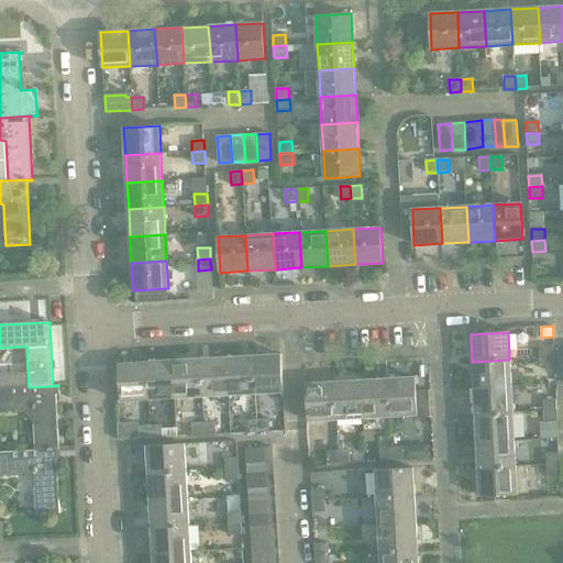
[(540,346),(540,357),(553,357),(552,345),(540,346)]
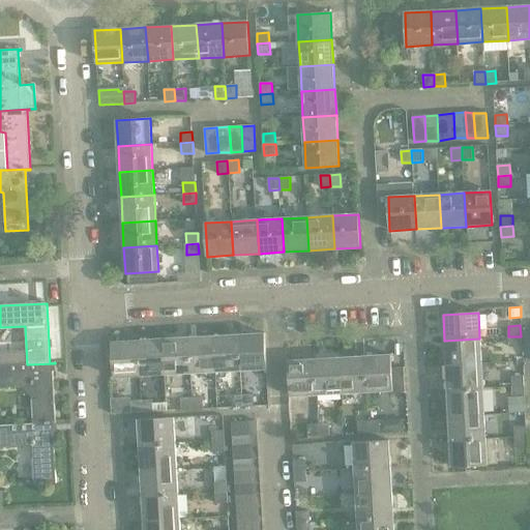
[(264,333),(238,335),(240,371),(266,369),(264,333)]
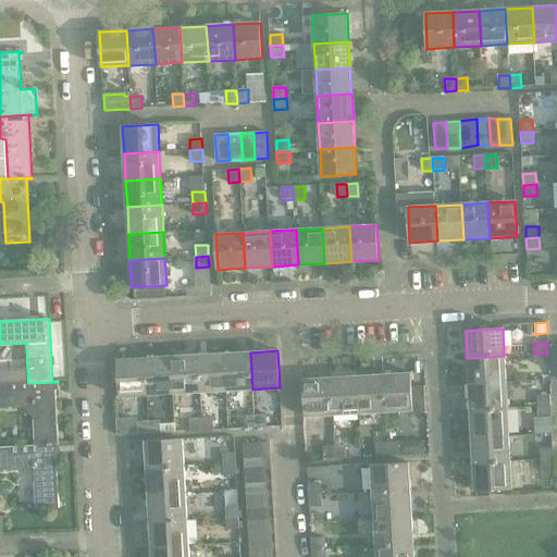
[(250,353),(224,354),(226,391),(252,390),(250,353)]
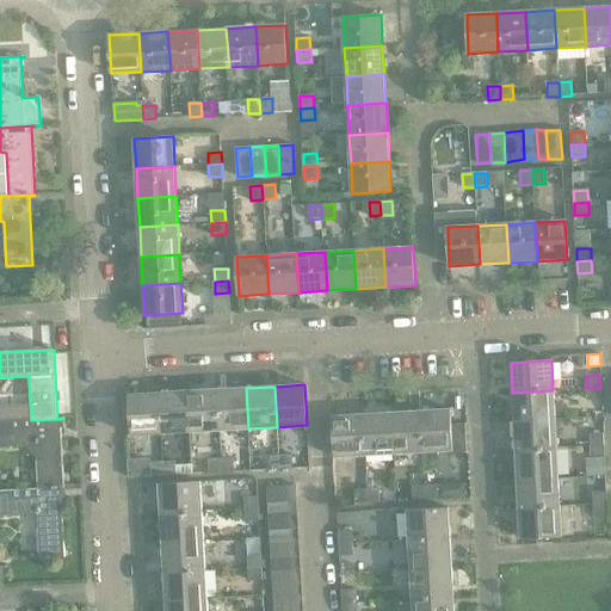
[(246,388),(216,389),(220,431),(248,429),(246,388)]
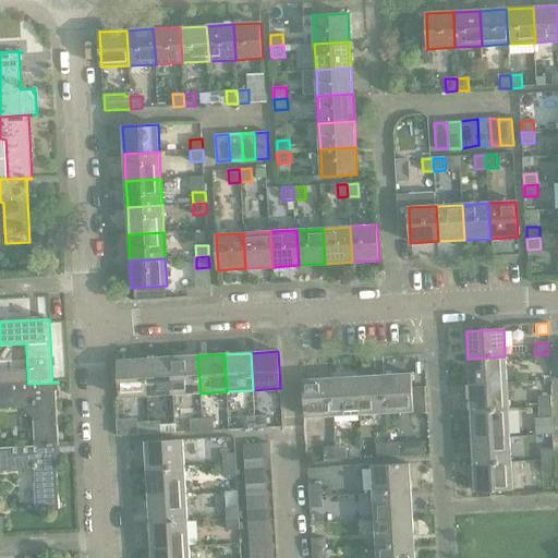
[(548,354),(535,354),(536,366),(549,365),(548,354)]
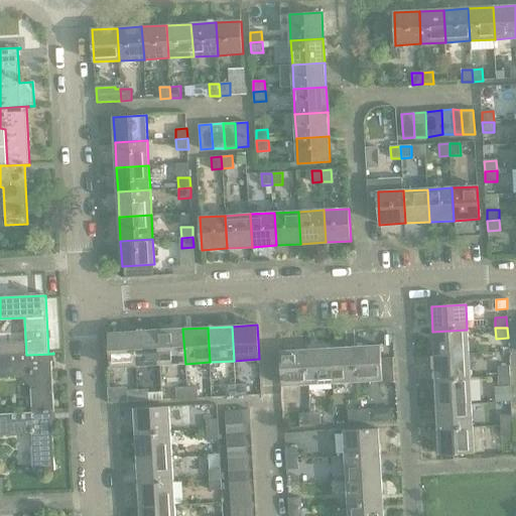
[(182,329),(158,331),(160,365),(185,364),(182,329)]
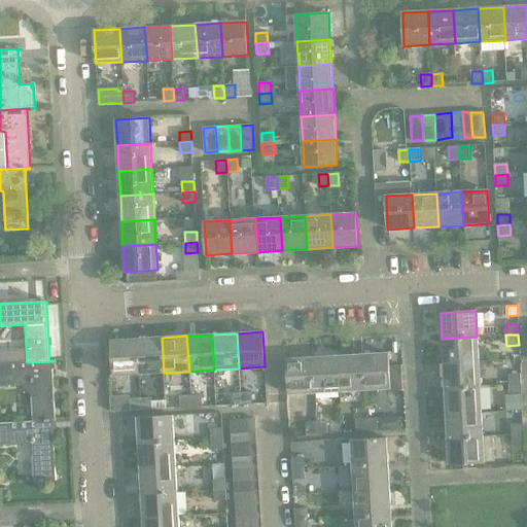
[(477,337),(442,339),(444,363),(479,361),(477,337)]
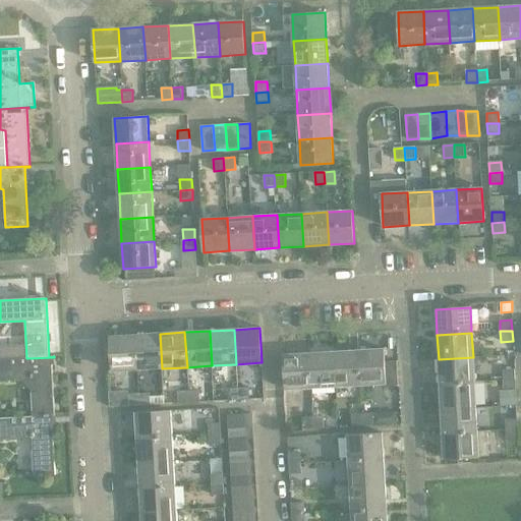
[(160,334),(135,335),(137,369),(162,368),(160,334)]
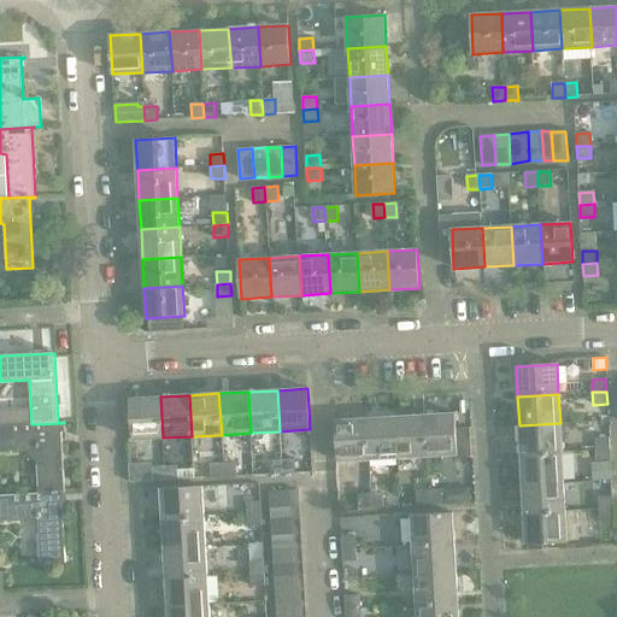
[(163,438),(160,397),(130,399),(133,440),(163,438)]
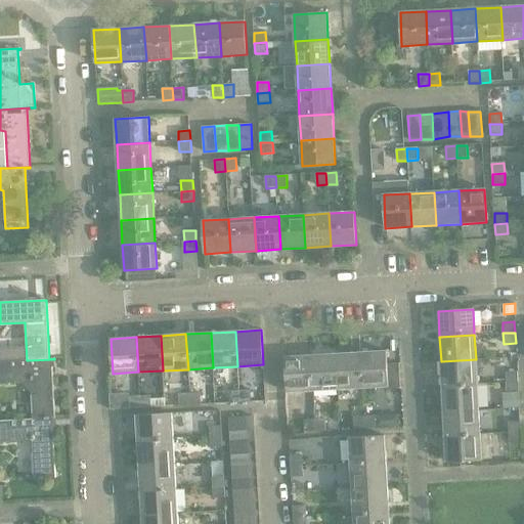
[(386,351),(360,353),(362,388),(387,386),(387,389),(400,388),(399,363),(387,364),(386,351)]
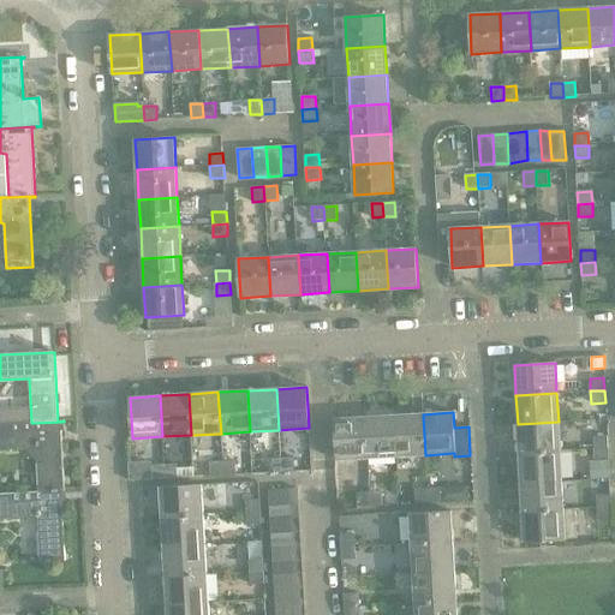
[(423,415),(394,416),(396,457),(425,455),(423,415)]
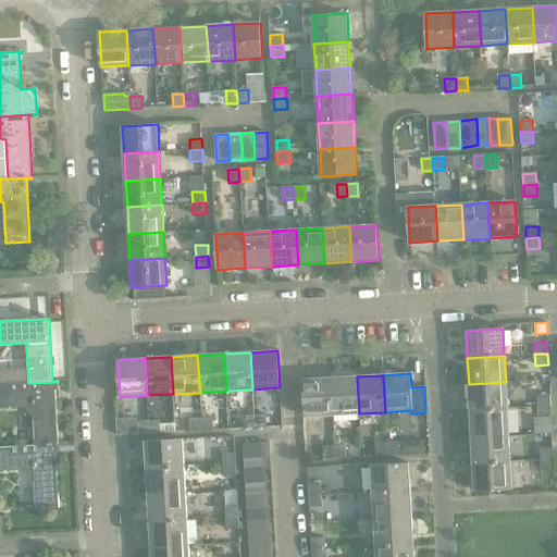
[(357,376),(330,378),(332,416),(359,413),(357,376)]
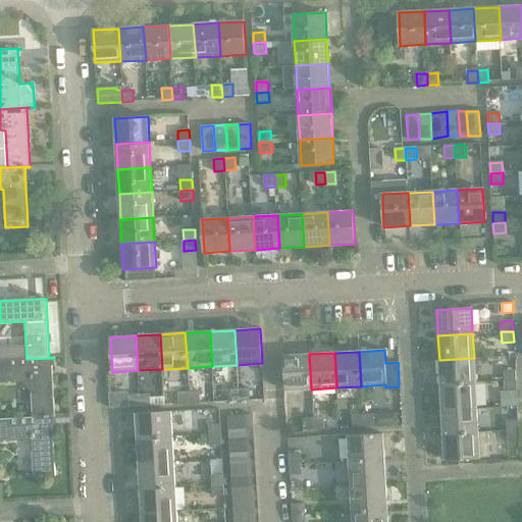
[(311,389),(309,354),(283,356),(285,390),(311,389)]
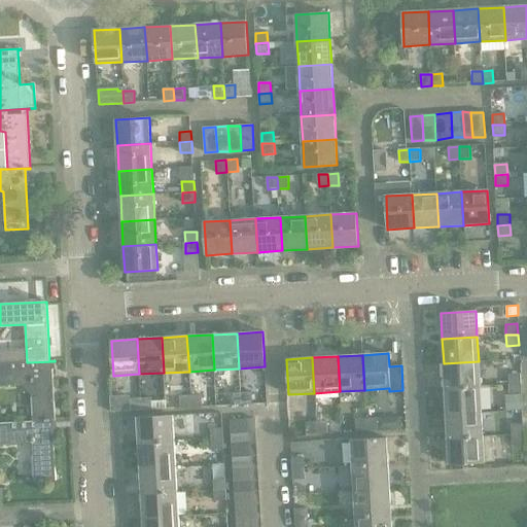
[(0,385),(31,384),(33,422),(56,421),(53,362),(55,361),(28,362),(27,362),(0,363),(0,385)]
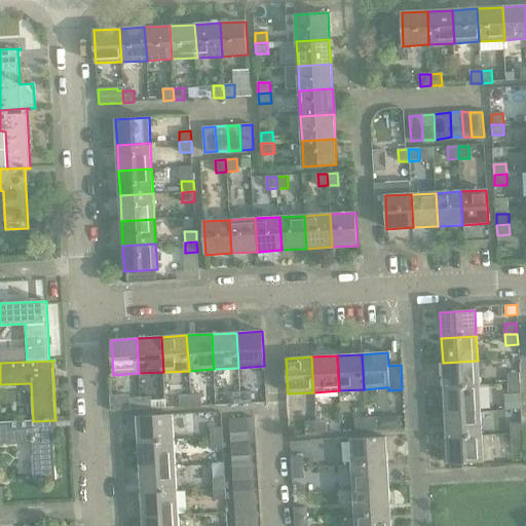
[(478,361),(443,363),(444,387),(479,385),(478,361)]
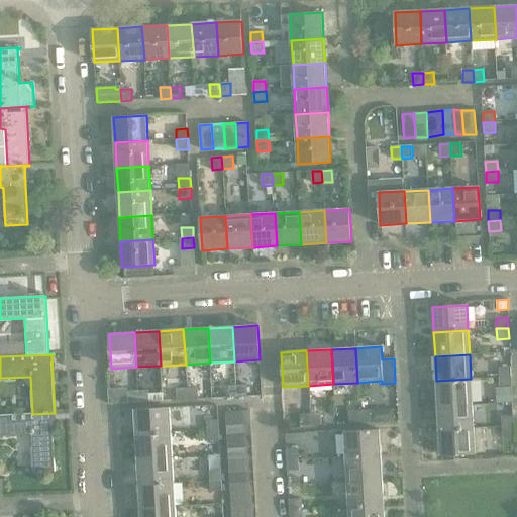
[(498,368),(499,378),(511,377),(510,367),(498,368)]
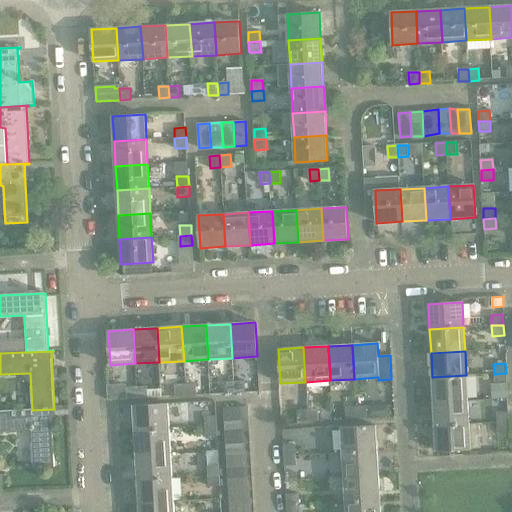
[(506,373),(494,374),(495,384),(506,384),(506,373)]
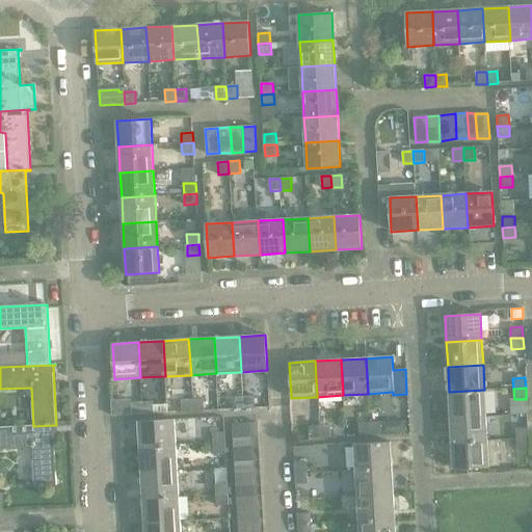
[(484,390),(449,392),(450,418),(485,416),(484,390)]
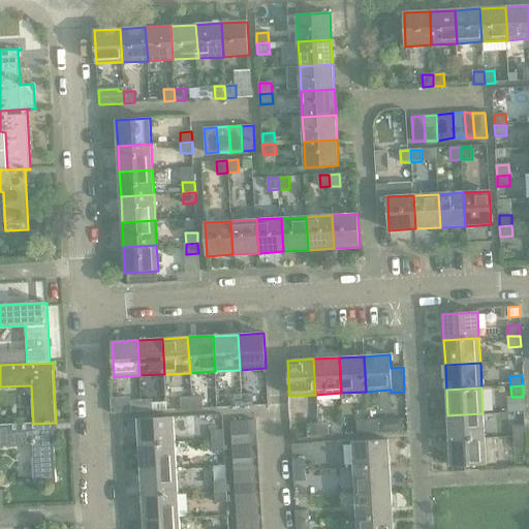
[(252,394),(242,395),(242,406),(252,406),(252,394)]
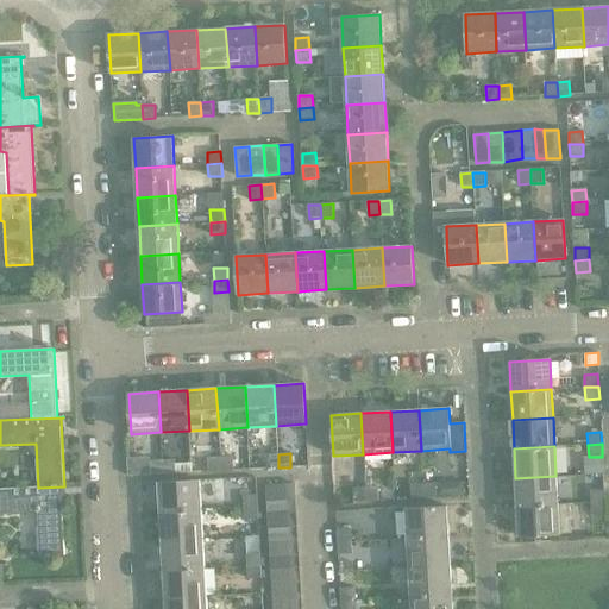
[(278,468),(278,454),(265,454),(267,469),(278,468)]
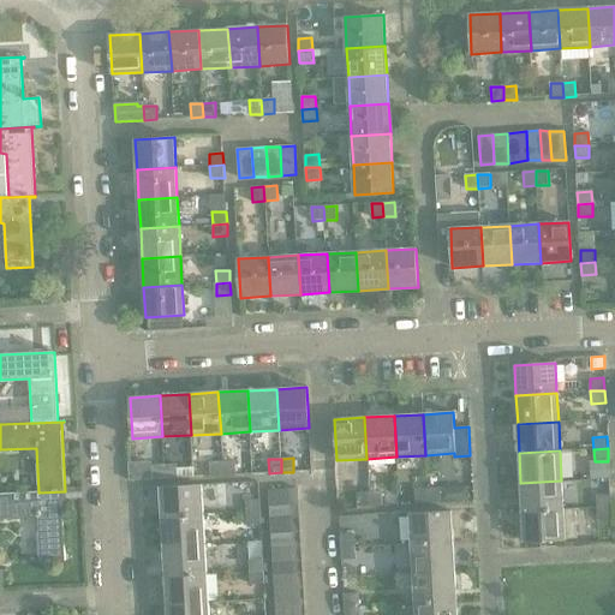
[(222,476),(222,461),(210,463),(210,477),(222,476)]
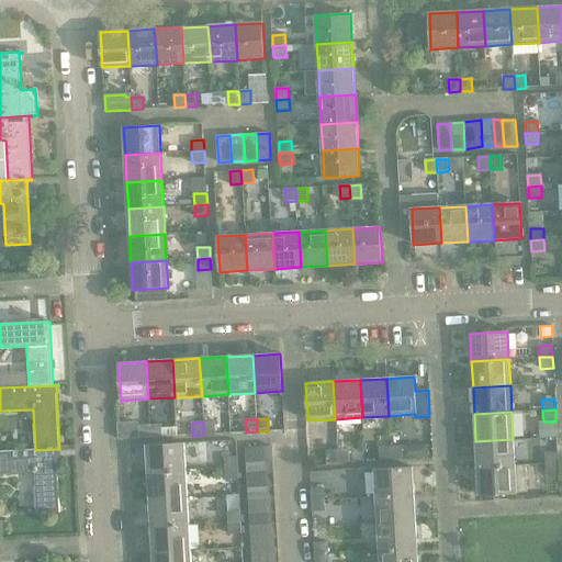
[(214,422),(203,422),(203,435),(215,434),(214,422)]
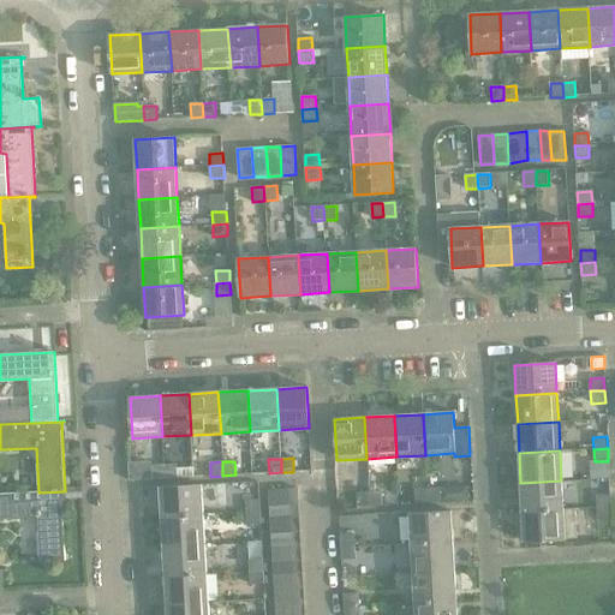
[(177,464),(163,465),(165,479),(177,478),(177,464)]
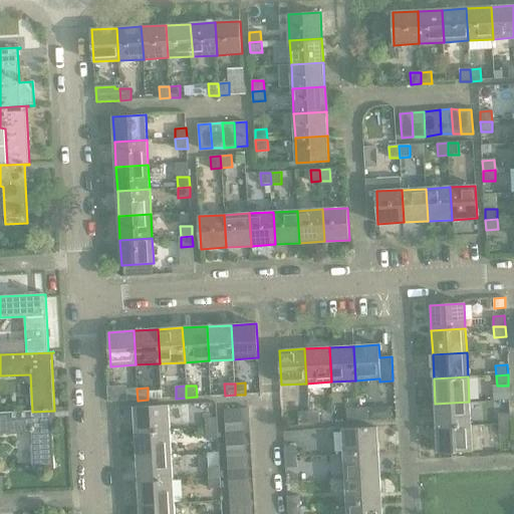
[(138,401),(137,389),(126,390),(127,401),(138,401)]
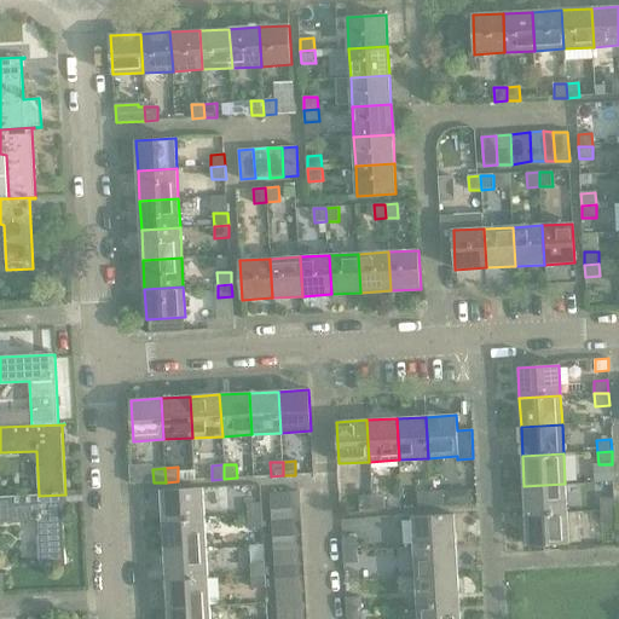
[(565,484),(524,486),(526,515),(567,513),(565,484)]
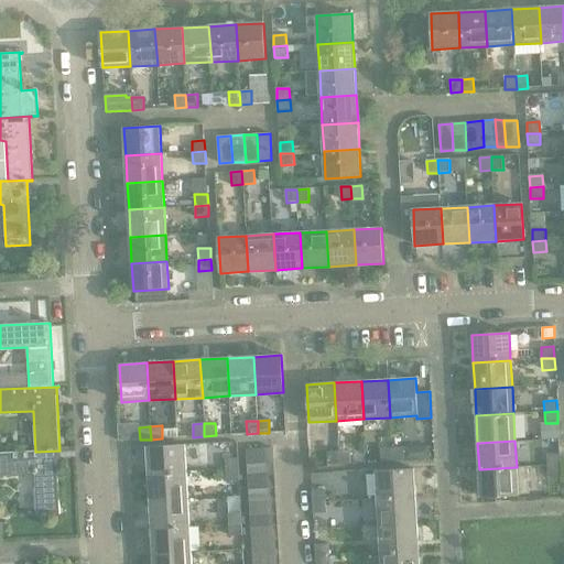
[(148,447),(149,475),(186,473),(185,445),(148,447)]
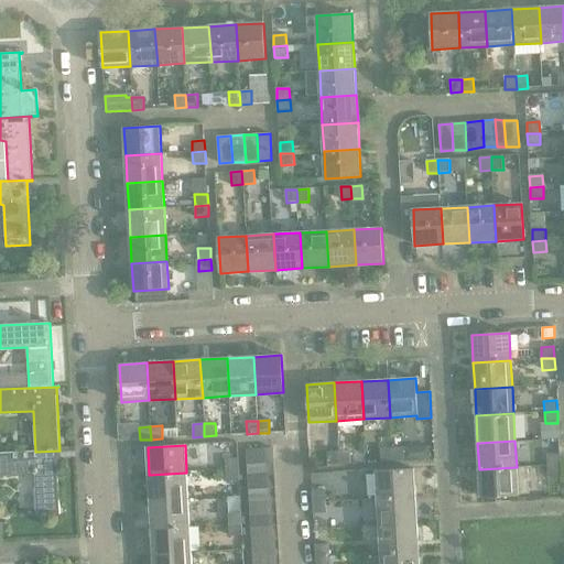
[(403,447),(392,448),(392,462),(404,461),(403,447)]
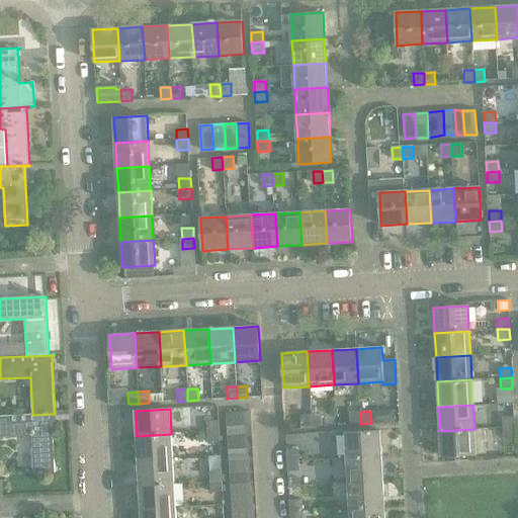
[(226,413),(227,425),(251,424),(251,412),(226,413)]
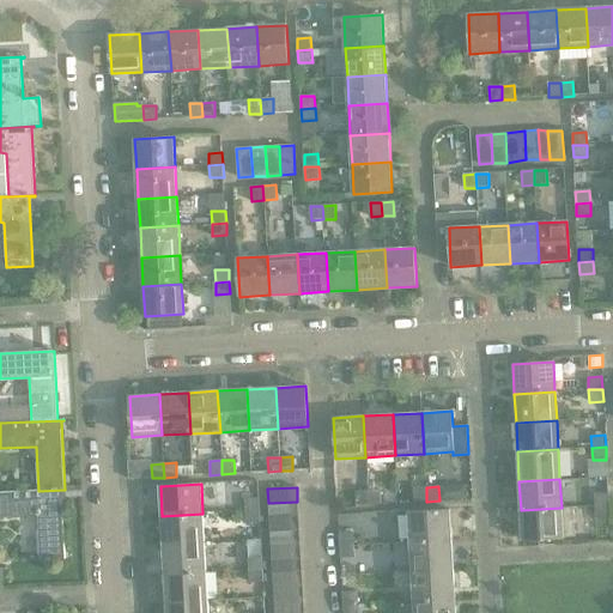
[(426,502),(426,487),(413,489),(414,502),(426,502)]
